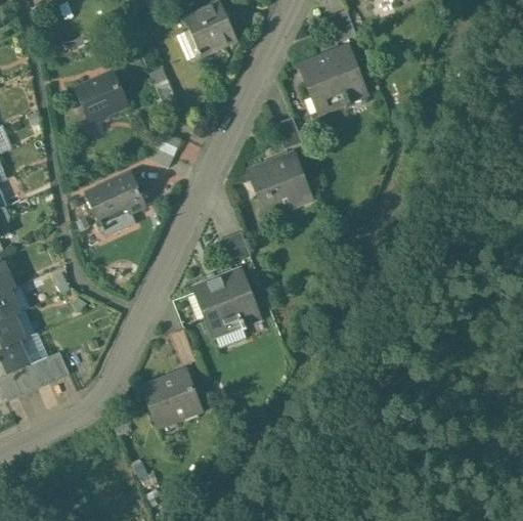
[(219,1),(185,16),(189,28),(201,53),(202,54),(235,39),(219,1)]
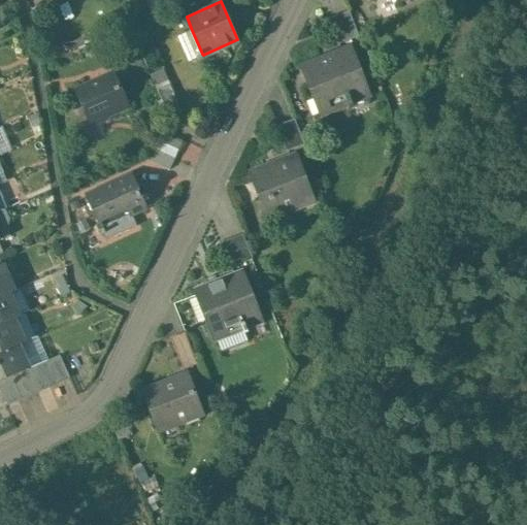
[(349,8),(327,17),(337,42),(359,34),(349,8)]
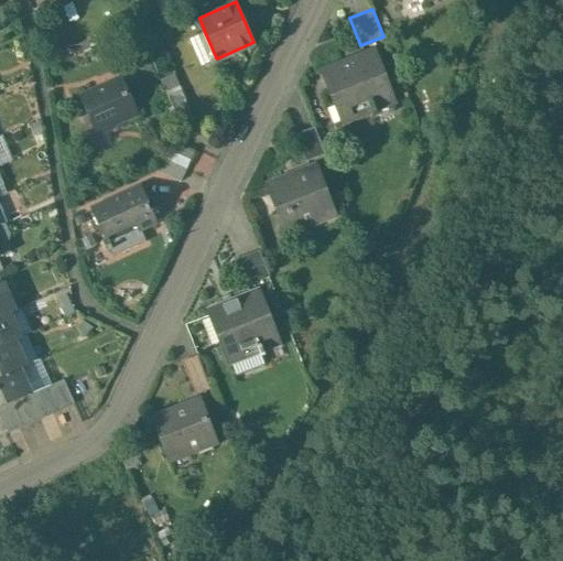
[(204,30),(191,36),(203,64),(216,57),(204,30)]
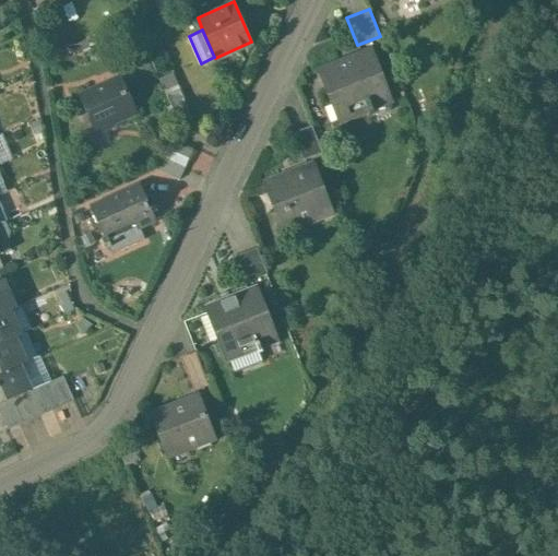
[(370,47),(348,56),(348,57),(320,68),(341,118),(368,107),(370,110),(374,109),(374,107),(391,101),(370,47)]
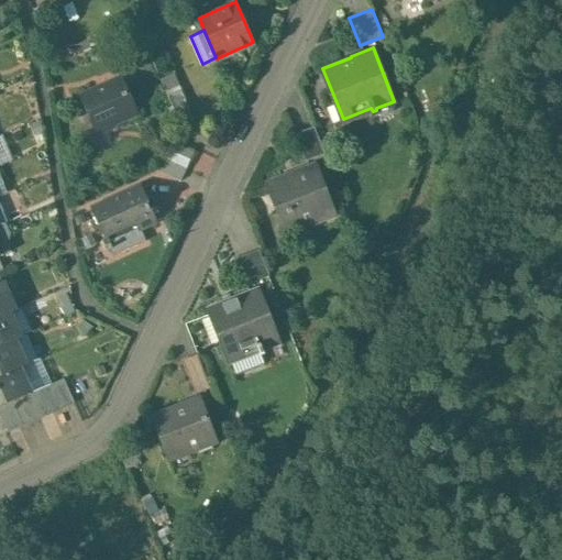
[(121,77),(83,95),(89,110),(88,110),(96,127),(112,119),(114,122),(138,112),(129,92),(128,92),(121,77)]
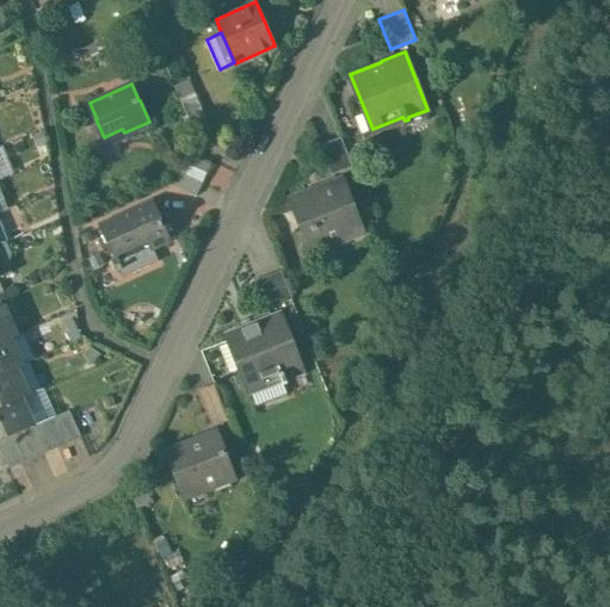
[(211,127),(197,95),(182,101),(196,134),(211,127)]
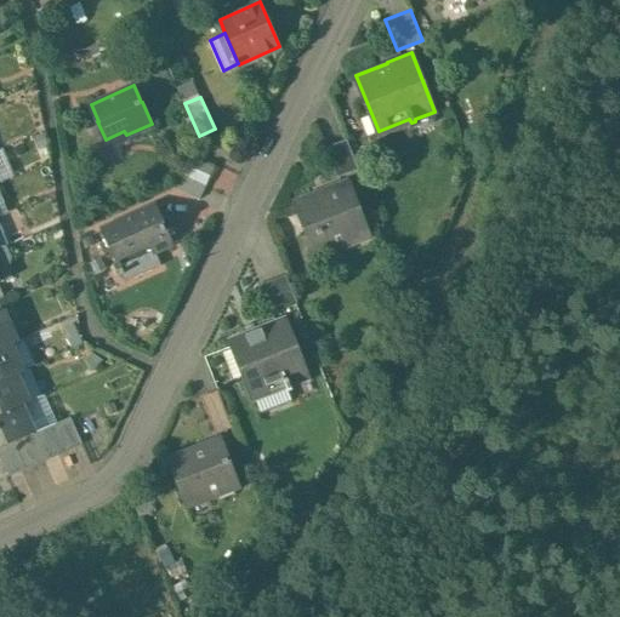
[(346,137),(325,146),(337,175),(358,167),(346,137)]
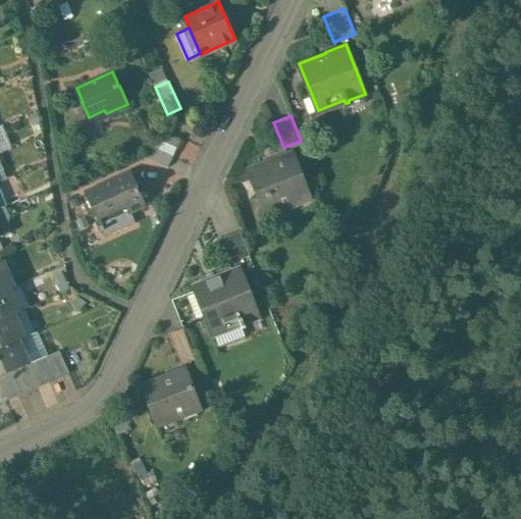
[(172,155),(151,145),(146,156),(167,166),(172,155)]
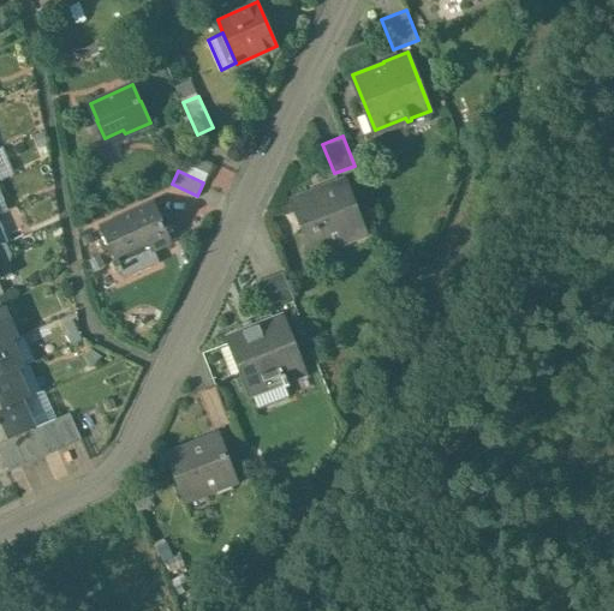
[(344,178),(292,197),(313,251),(364,231),(344,178)]
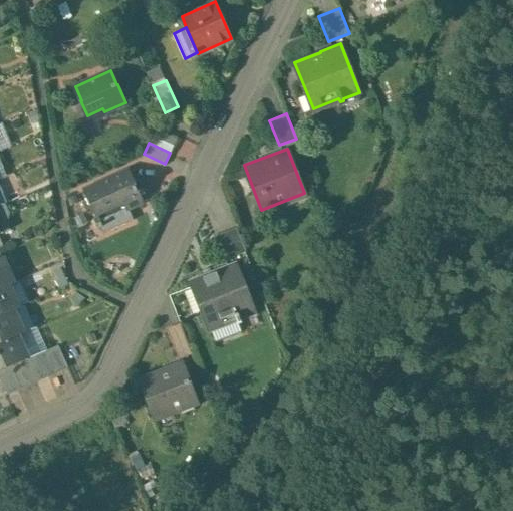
[(129,169),(84,189),(96,216),(124,203),(126,207),(129,207),(143,200),(129,169)]
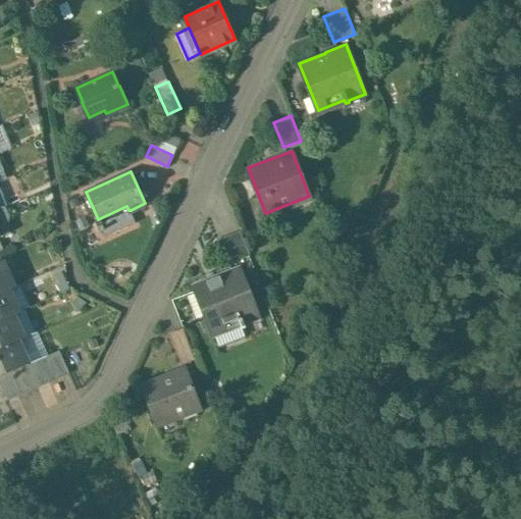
[(126,206),(98,219),(101,226),(100,226),(101,229),(102,229),(103,229),(106,237),(136,223),(133,216),(133,215),(131,210),(128,210),(126,206)]
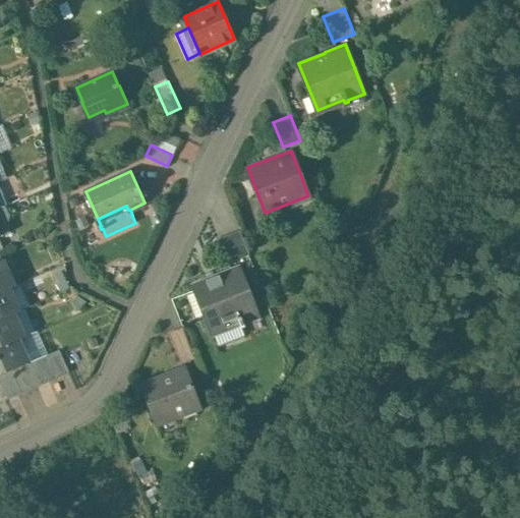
[(239,229),(217,238),(226,263),(249,253),(239,229)]
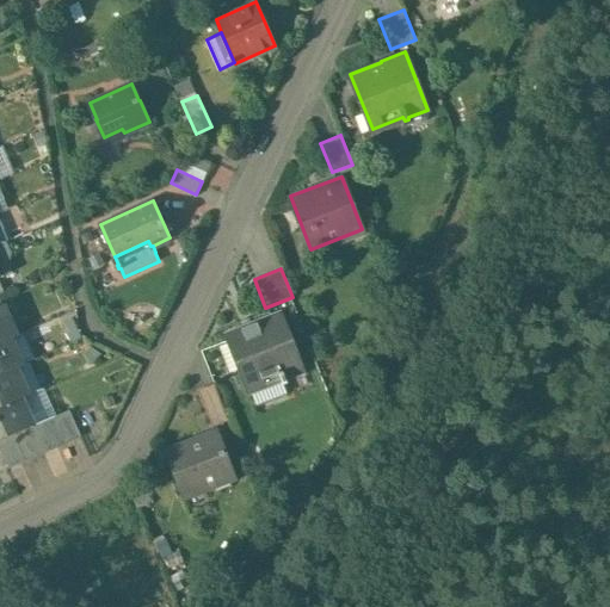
[(0,305),(0,340),(8,336),(16,333),(4,305),(0,305)]
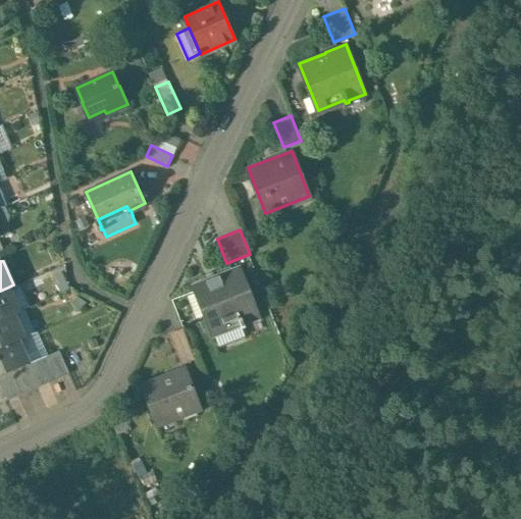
[(239,267),(193,284),(212,333),(241,323),(242,326),(246,325),(243,319),(257,313),(239,267)]
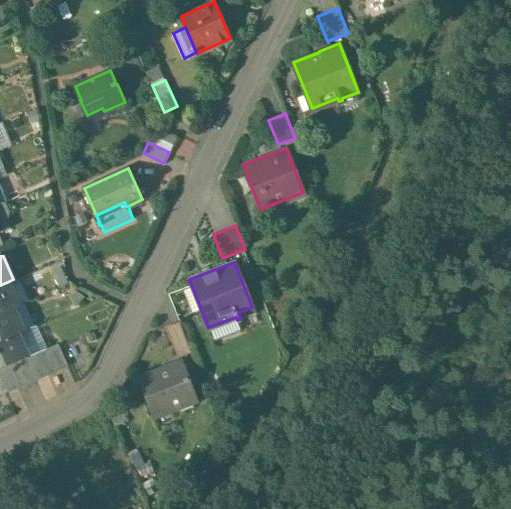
[(0,285),(0,312),(12,307),(17,304),(7,282),(0,285)]
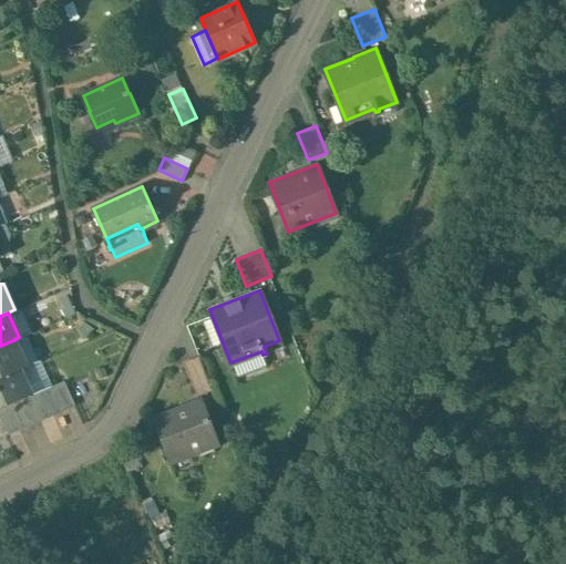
[(0,346),(0,376),(19,368),(24,366),(13,340),(0,346)]
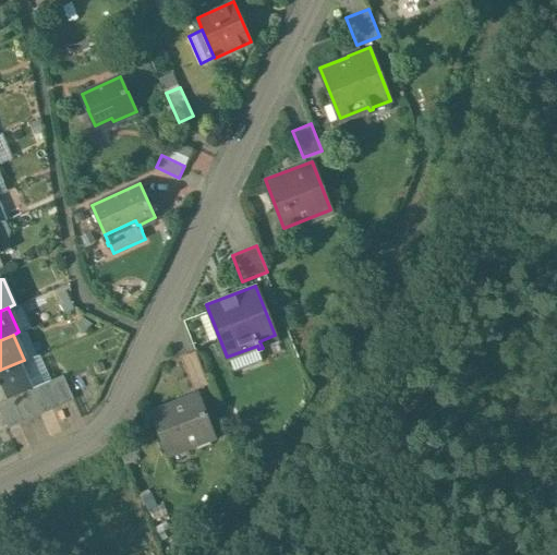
[(0,370),(0,400),(8,397),(19,393),(29,388),(19,362),(0,370)]
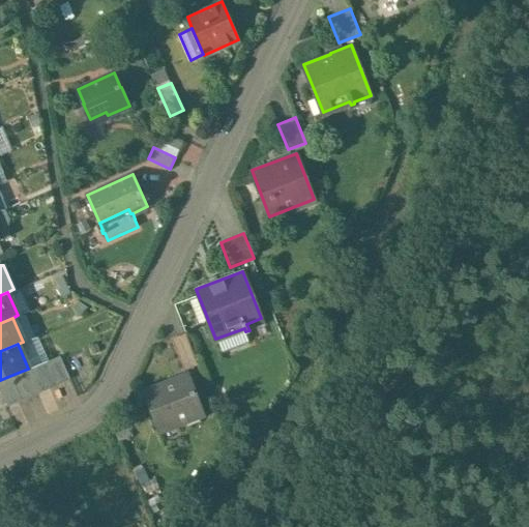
[(69,377),(60,354),(49,359),(59,381),(69,377)]
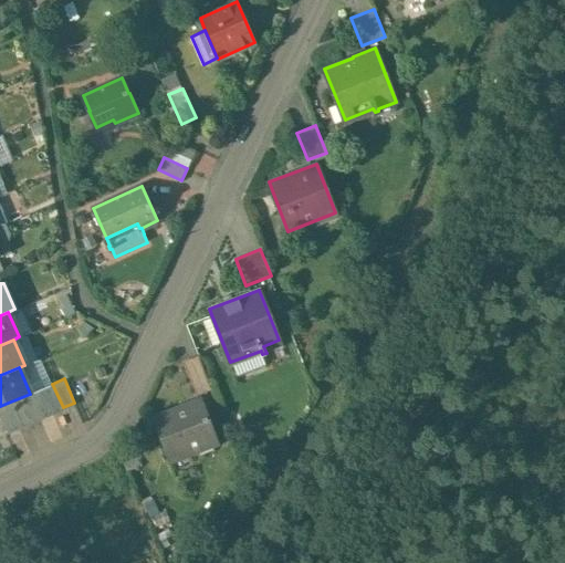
[(63,407),(52,384),(41,388),(52,413),(63,407)]
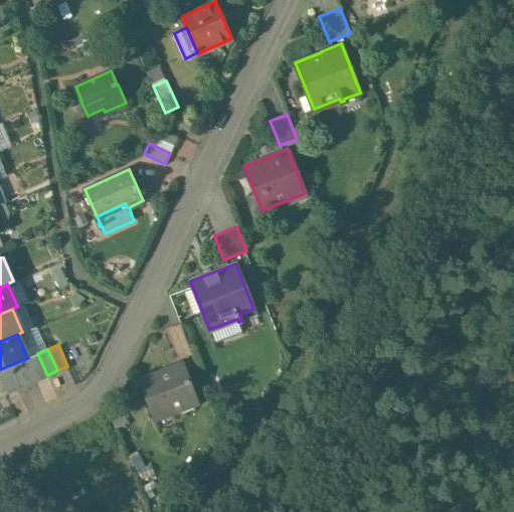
[(37,353),(27,358),(37,379),(47,375),(37,353)]
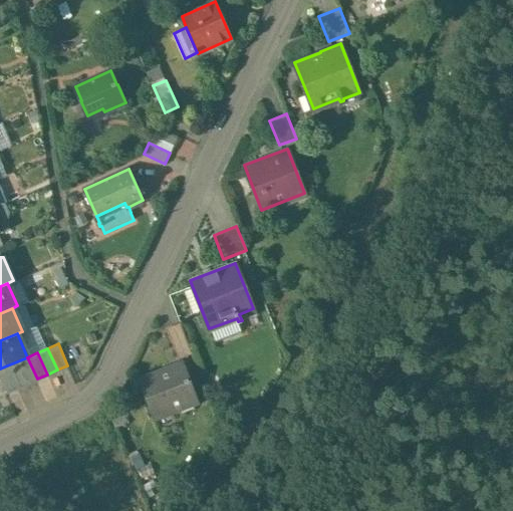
[(37,378),(27,357),(17,361),(27,382),(37,378)]
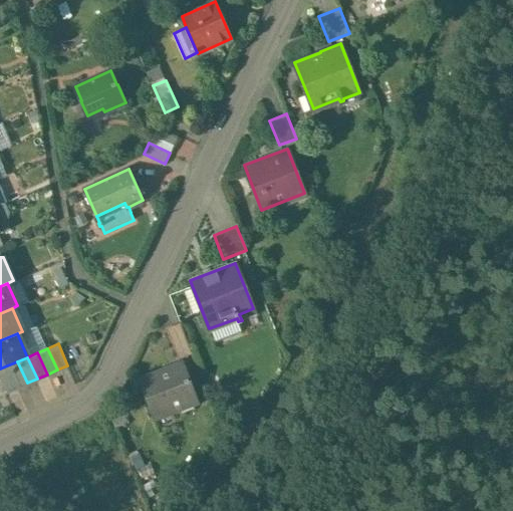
[(17,361),(7,365),(17,388),(27,382),(17,361)]
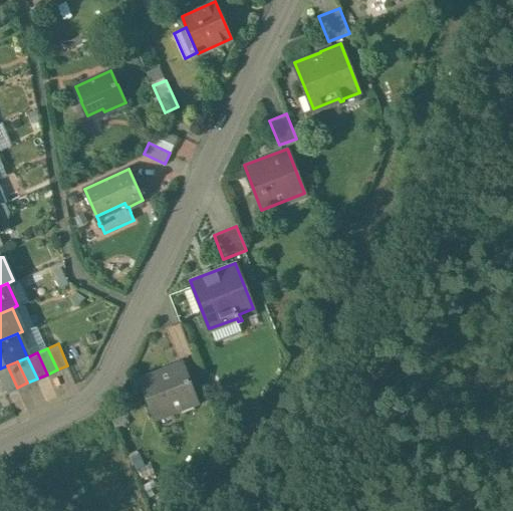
[(183,361),(139,378),(153,415),(171,408),(172,411),(198,401),(183,361)]
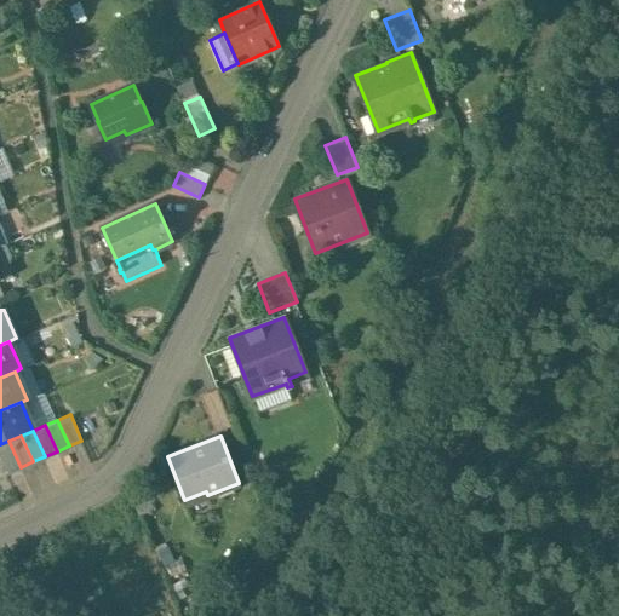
[(21,467),(9,441),(0,444),(0,454),(9,472),(21,467)]
